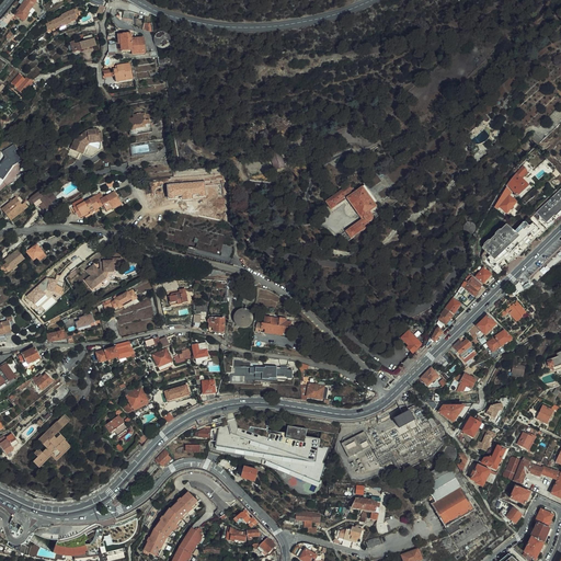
[(25,0),(19,9),(26,15),(36,2),(36,1),(36,0),(25,0)]
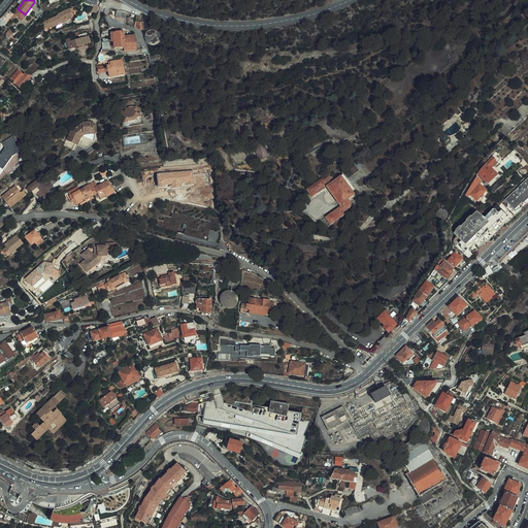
[(14,14),(8,9),(6,11),(7,13),(3,19),(8,23),(14,14)]
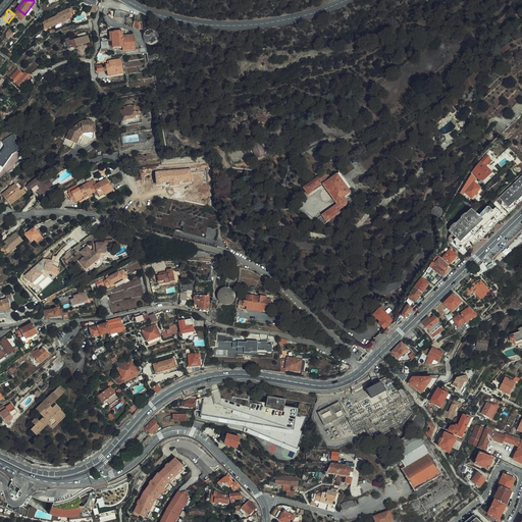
[(46,20),(44,22),(46,27),(50,25),(51,27),(61,21),(66,18),(71,17),(71,14),(70,9),(66,11),(63,12),(59,14),(50,18),(46,20)]
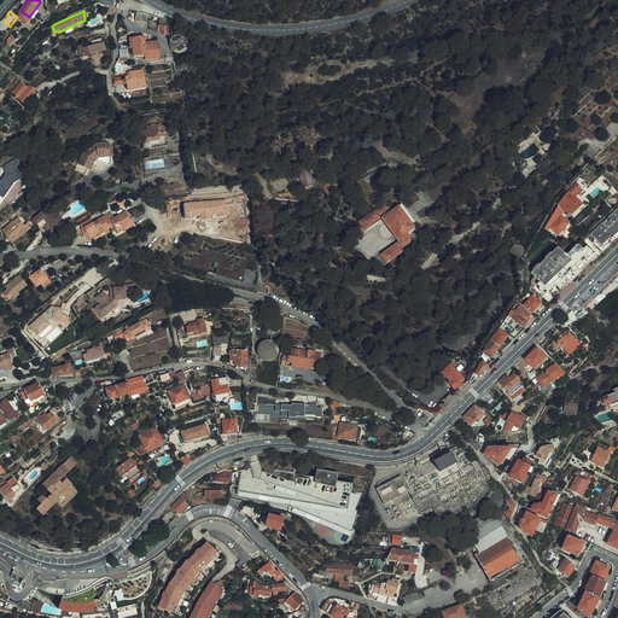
[(167,25),(159,25),(158,33),(168,35),(167,25)]
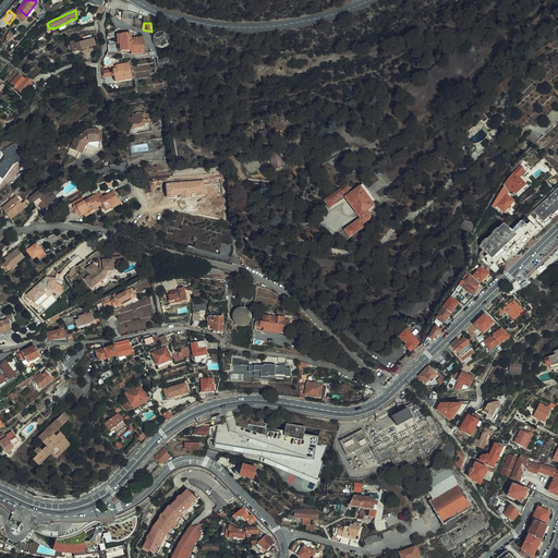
[(164,28),(153,36),(160,49),(172,40),(164,28)]
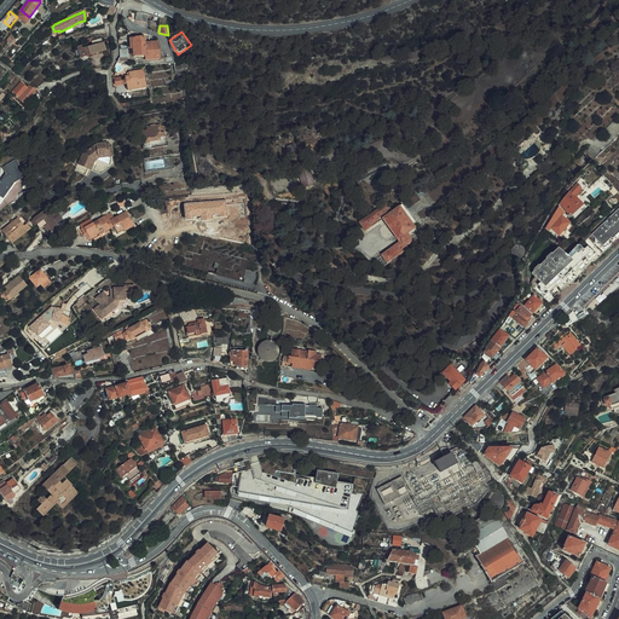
[(145,44),(144,36),(137,38),(134,38),(131,39),(132,56),(134,56),(145,56),(145,44)]
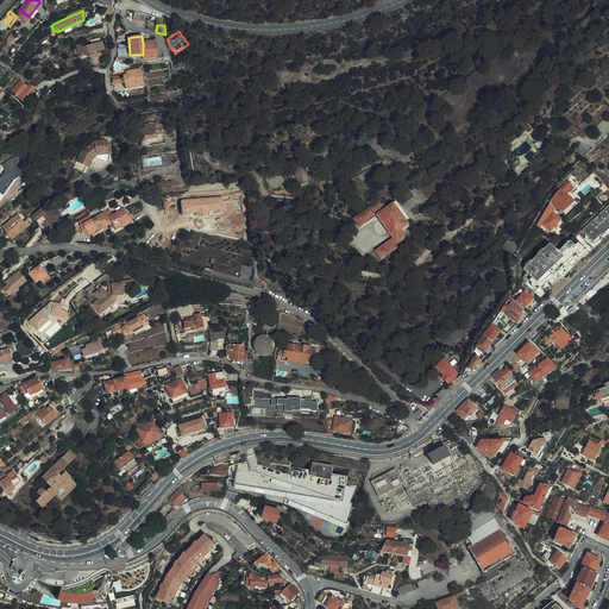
[(83,46),(82,43),(77,45),(80,55),(105,48),(101,37),(90,41),(92,44),(83,46)]
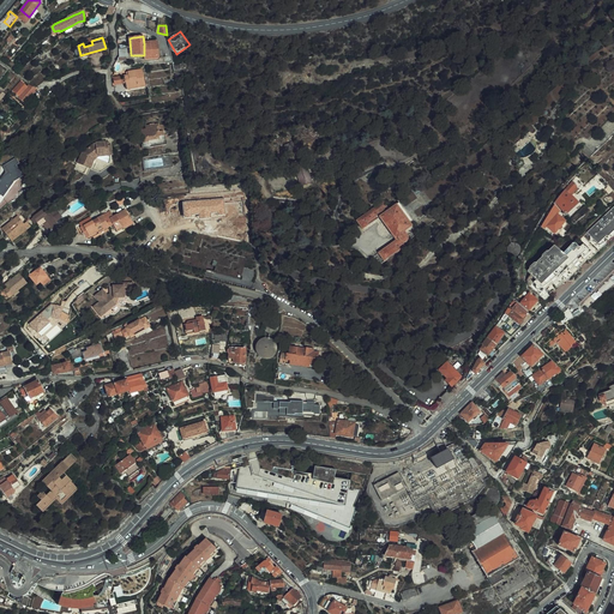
[(158,42),(144,43),(144,55),(145,59),(160,59),(158,42)]
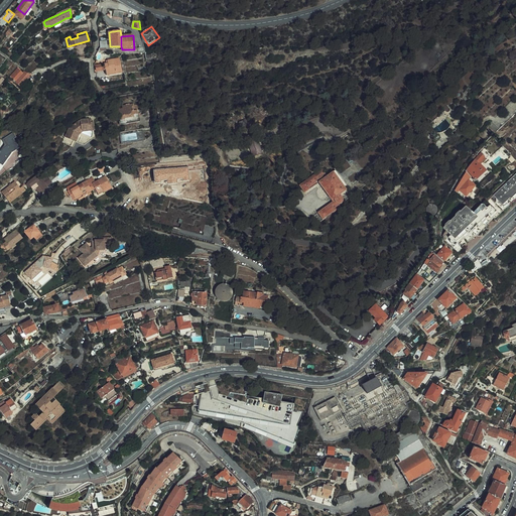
[(115,71),(122,70),(120,58),(107,59),(108,62),(104,63),(105,69),(106,69),(107,75),(115,74),(115,71)]
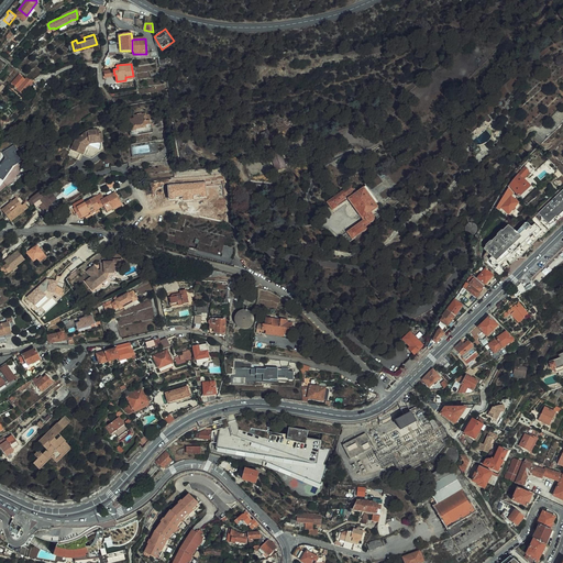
[(17,90),(22,95),(33,81),(26,78),(25,79),(20,75),(12,84),(18,88),(17,90)]
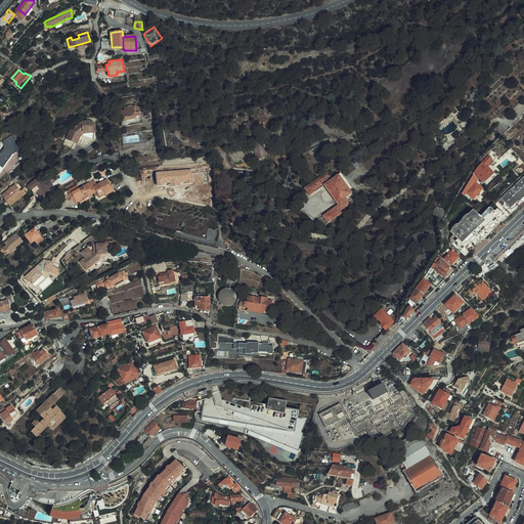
[(122,126),(141,122),(139,113),(140,112),(139,106),(136,106),(136,105),(131,106),(131,105),(127,106),(128,107),(124,108),(124,110),(117,111),(118,114),(120,113),(122,126)]
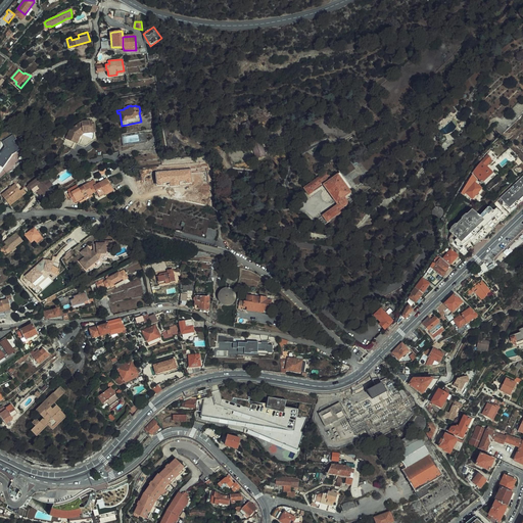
[(82,122),(69,130),(62,144),(70,148),(74,142),(76,143),(85,147),(97,139),(96,125),(93,125),(92,121),(82,122)]
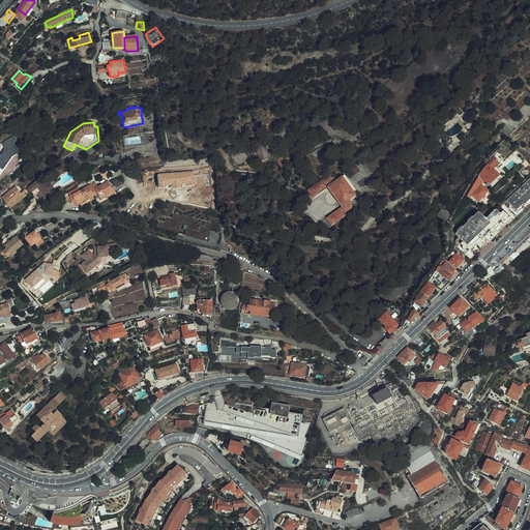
[(244,125),(249,135),(257,130),(252,122),(244,125)]
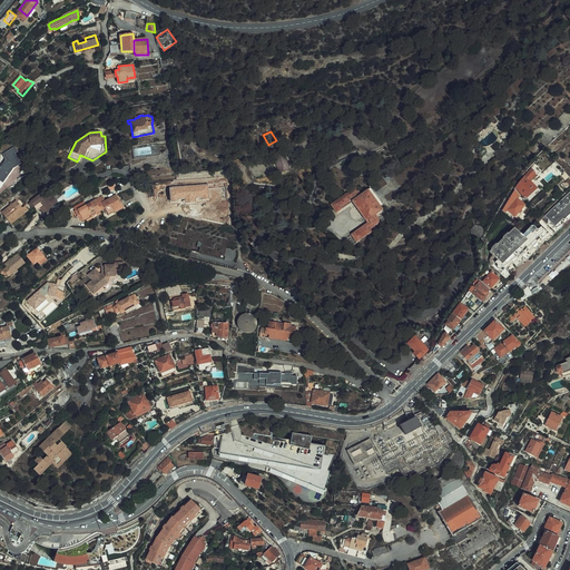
[(0,187),(9,176),(11,174),(9,170),(17,165),(16,164),(20,161),(15,153),(18,151),(15,146),(3,153),(8,160),(3,163),(5,165),(1,166),(0,167),(0,187)]
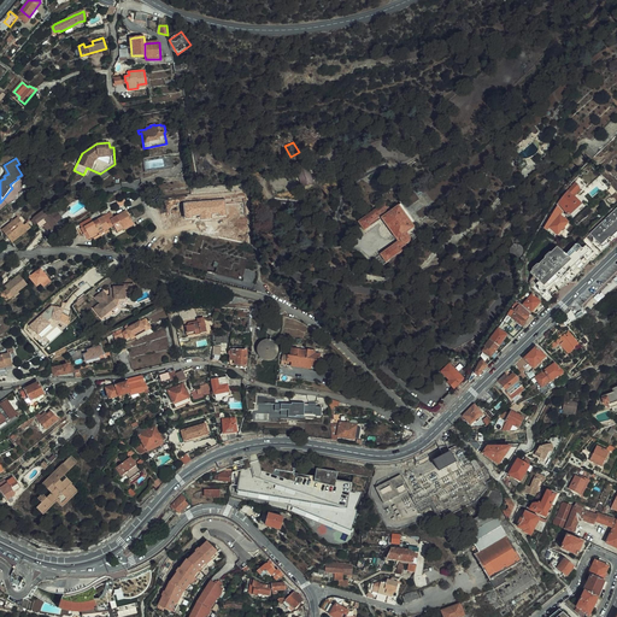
[(294,163),(301,186),(313,183),(305,159),(294,163)]
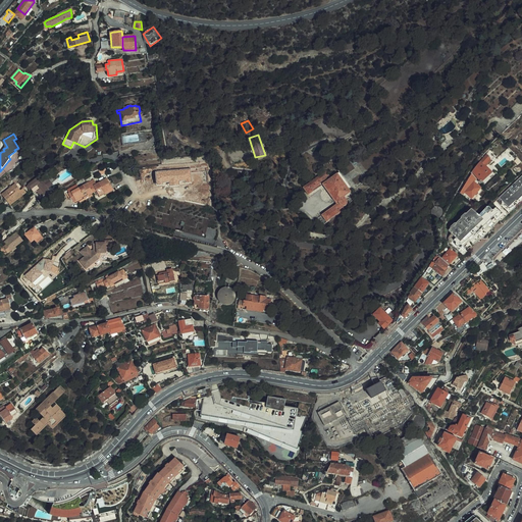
[(487,155),(479,165),(472,172),(481,183),(491,172),(486,166),(492,160),(487,155)]
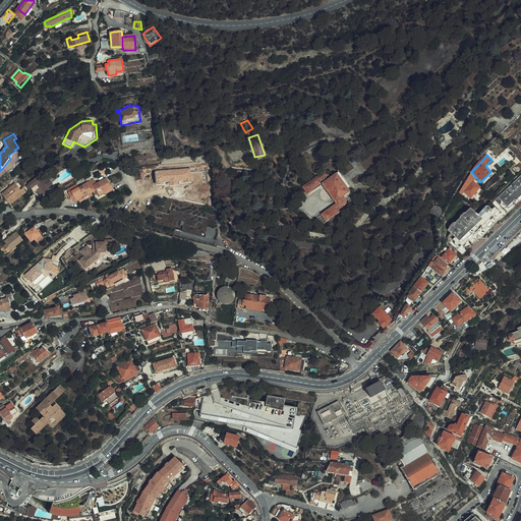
[(191,168),(155,170),(157,187),(193,185),(191,168)]
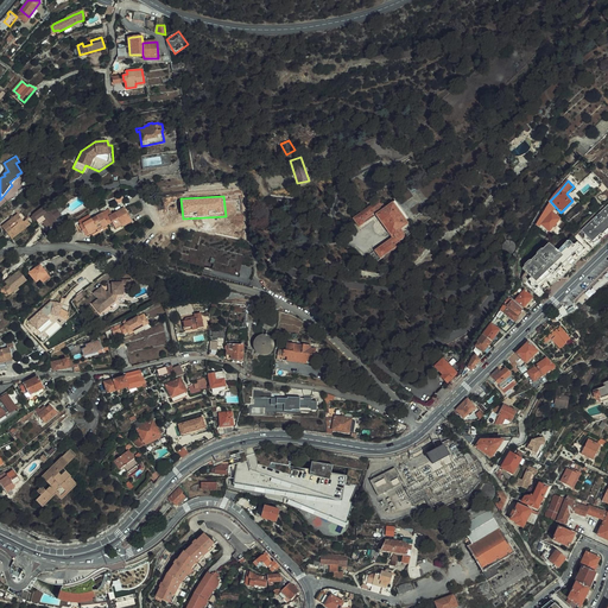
[(112,222),(115,229),(122,226),(121,223),(131,219),(126,209),(130,207),(126,200),(121,202),(125,208),(113,214),(109,208),(101,213),(99,209),(75,222),(80,230),(81,232),(82,233),(83,234),(86,235),(87,235),(88,235),(89,235),(92,235),(99,230),(97,230),(112,222)]
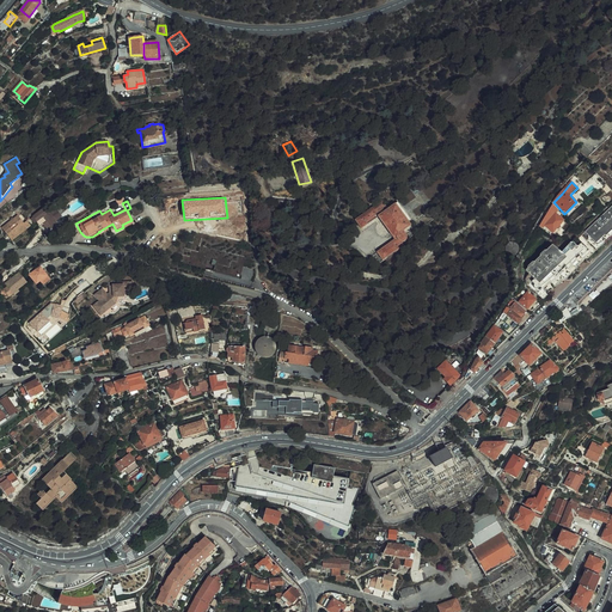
[(379,218),(396,240),(378,254),(384,262),(405,246),(404,243),(407,244),(408,243),(409,243),(409,242),(408,240),(403,233),(411,226),(409,222),(411,221),(398,202),(389,209),(383,202),(356,221),(362,230),(379,218)]
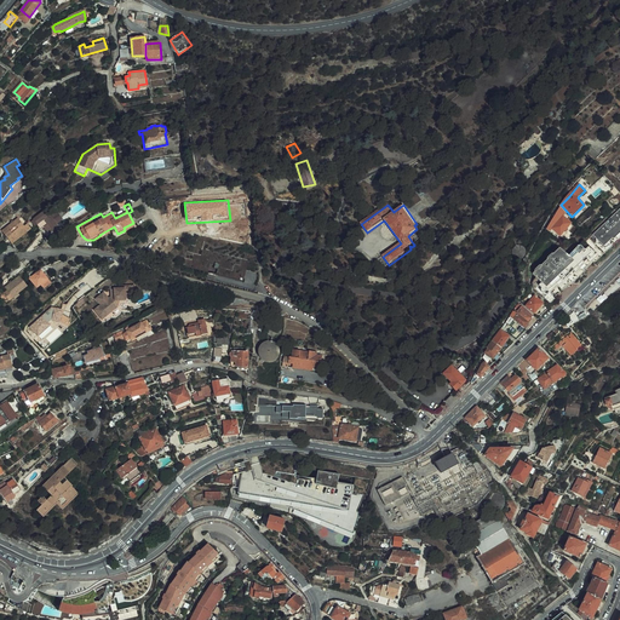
[(567,213),(561,206),(546,230),(549,233),(551,230),(555,233),(560,237),(572,223),(563,216),(567,213)]
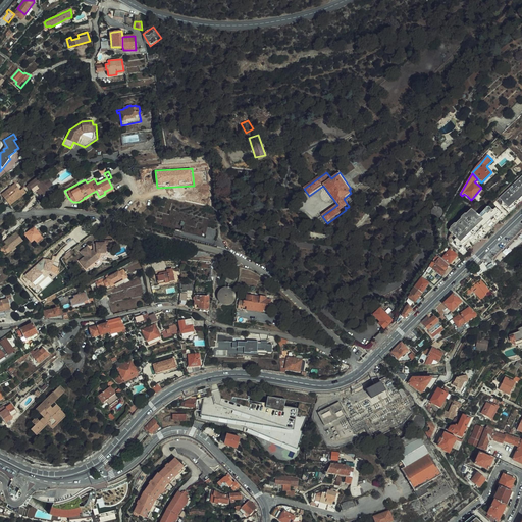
[(518,178),(517,181),(497,201),(506,211),(508,208),(513,203),(516,201),(517,202),(518,200),(521,196),(521,173),(519,175),(519,176),(518,178)]
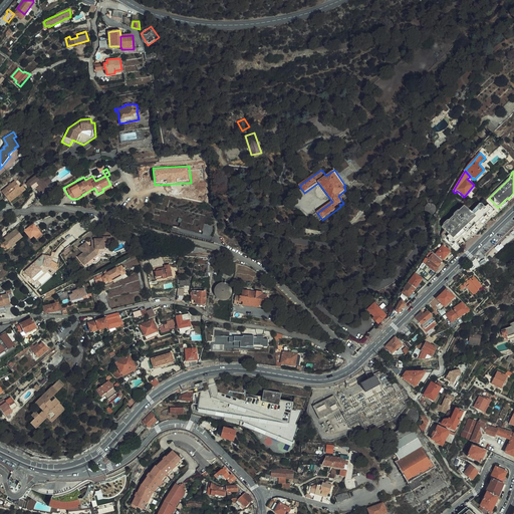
[(31,189),(34,193),(35,192),(37,190),(40,194),(48,188),(53,184),(48,177),(43,181),(42,180),(41,181),(37,177),(29,184),(29,185),(27,186),(30,190),(31,189)]
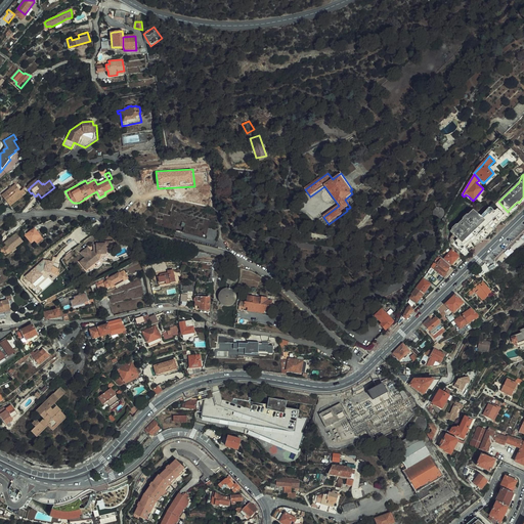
[(17,187),(4,199),(10,205),(12,209),(16,210),(24,205),(27,201),(25,199),(28,195),(26,191),(23,193),(17,187)]
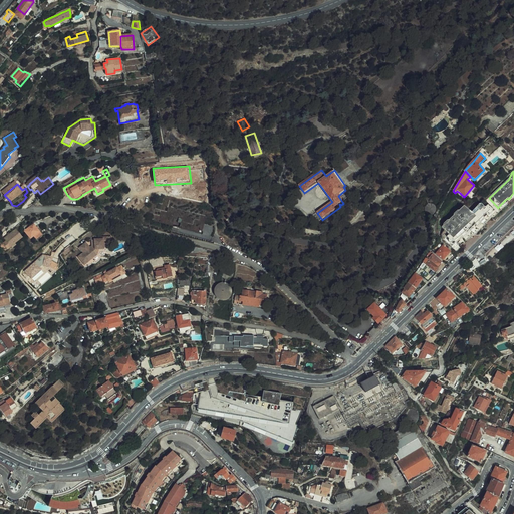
[(40,194),(38,196),(40,198),(50,190),(48,188),(40,194)]
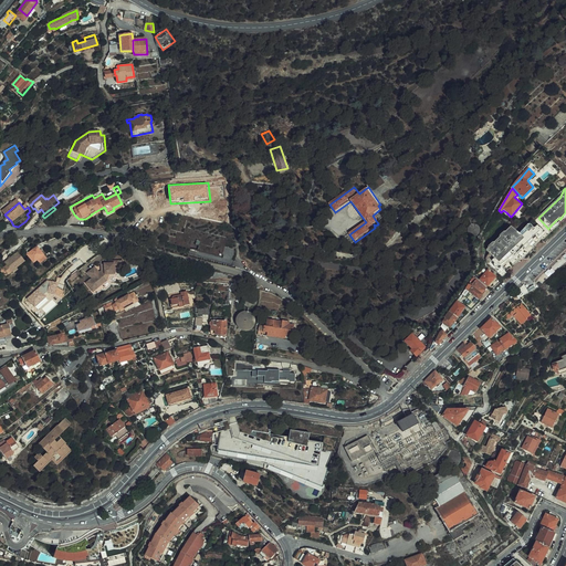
[(228,231),(173,217),(166,242),(222,257),(228,231)]
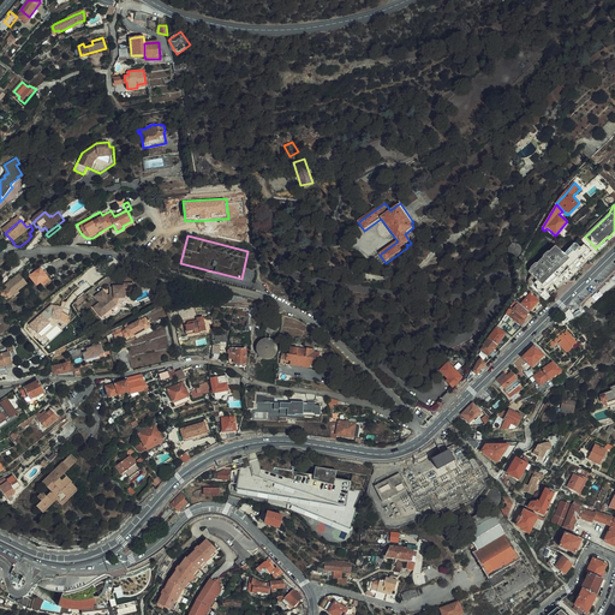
[(596,249),(585,237),(581,240),(579,238),(565,255),(555,246),(529,272),(532,275),(529,279),(529,281),(529,284),(530,285),(531,287),(543,298),(555,287),(550,282),(555,278),(560,282),(580,262),(579,261),(583,258),(584,260),(592,251),(596,249)]
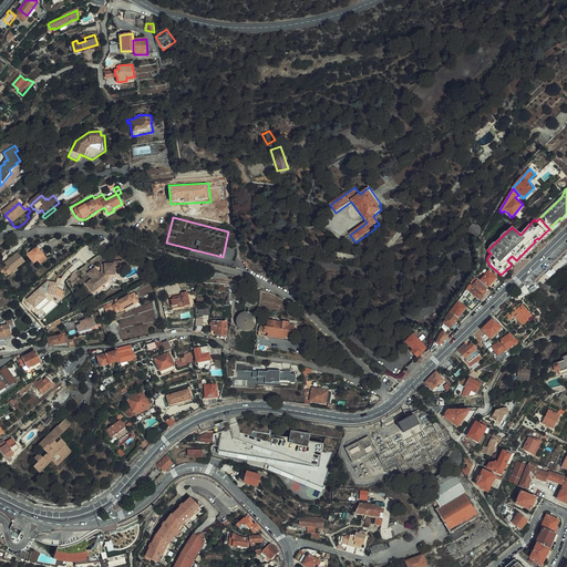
[(93,248),(88,243),(76,249),(82,256),(89,250),(89,251),(93,248)]
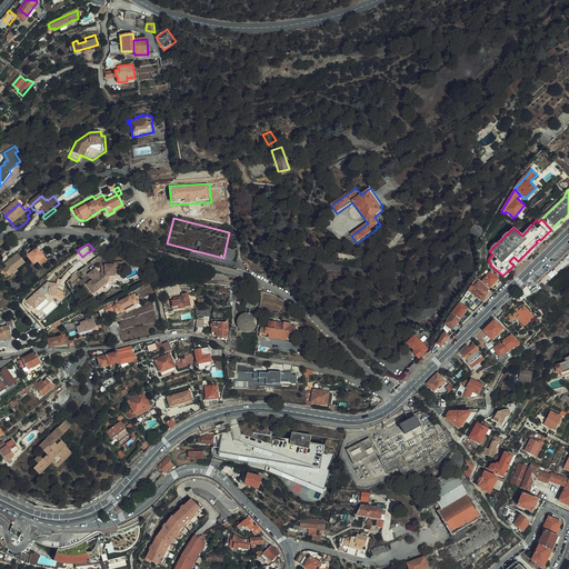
[(27,256),(33,265),(37,262),(45,256),(37,247),(27,256)]
